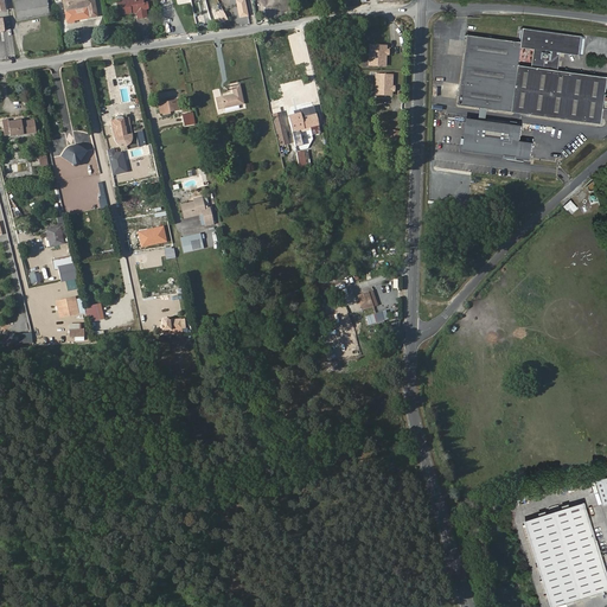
[(19,0),(14,1),(18,18),(49,12),(45,0),(19,0)]
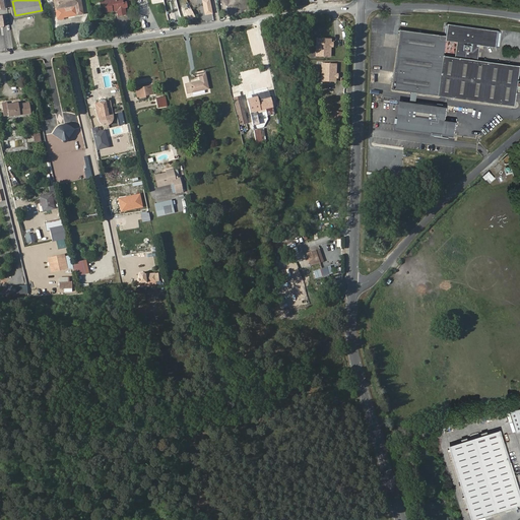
[(54,0),(58,19),(83,15),(80,0),(54,0)]
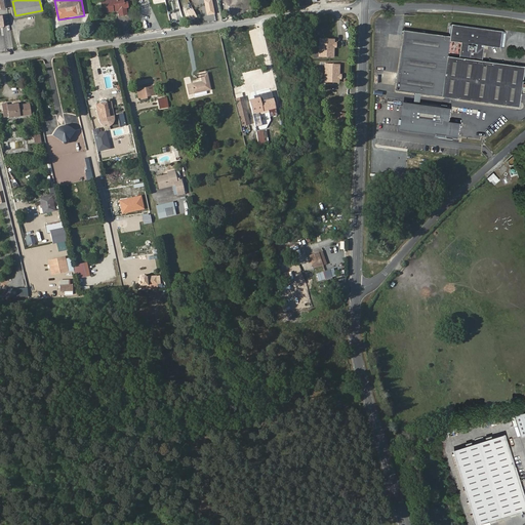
[(115,0),(108,0),(99,1),(99,2),(101,11),(102,12),(113,11),(112,9),(117,9),(118,16),(130,14),(129,8),(130,8),(129,2),(123,2),(122,0),(116,0),(115,0)]
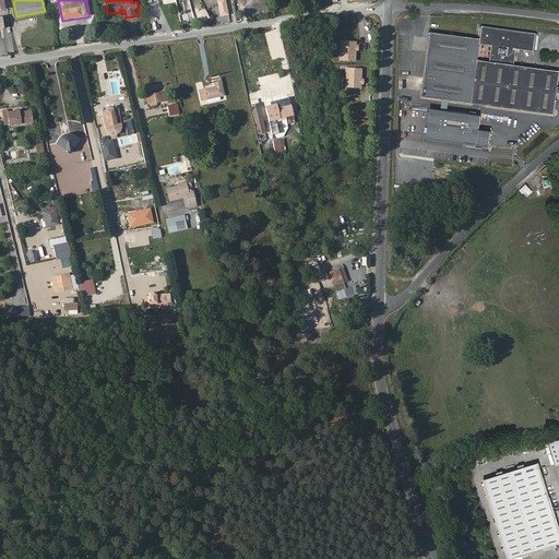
[(225,0),(216,0),(221,16),(229,15),(225,0)]
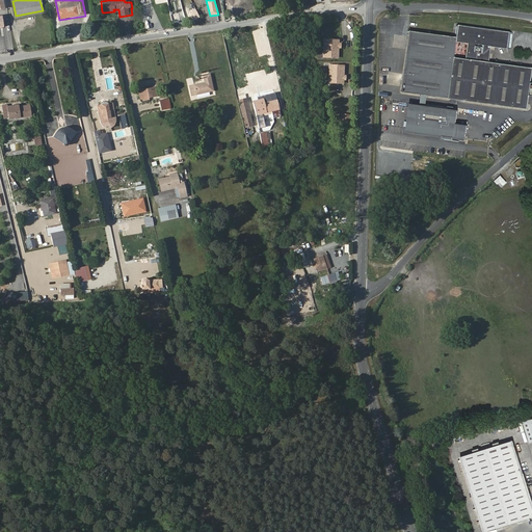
[(166,2),(155,6),(161,26),(168,24),(167,21),(171,20),(166,2)]
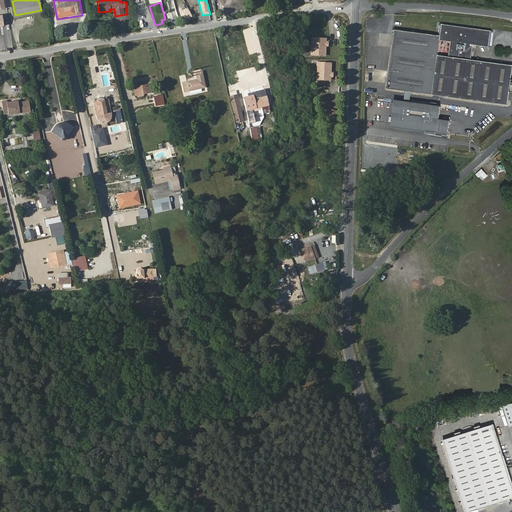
[(388,89),(432,95),(437,59),(438,56),(440,39),(440,36),(442,24),(440,23),(437,35),(437,36),(395,30),(388,89)]
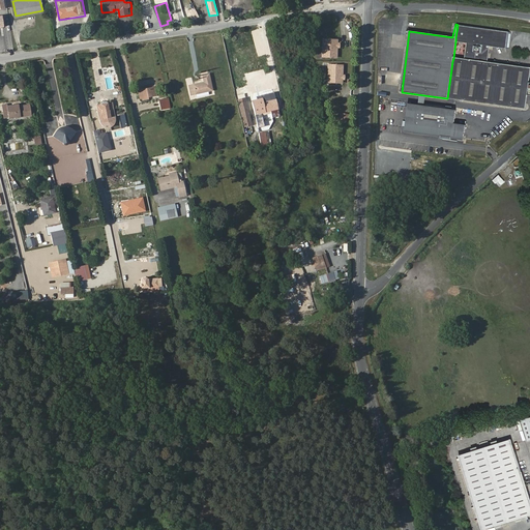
[(452,61),(447,98),(524,110),(526,96),(529,68),(489,62),(490,53),(487,53),(487,50),(490,50),(490,47),(509,49),(511,32),(458,25),(455,37),(455,40),(467,42),(465,59),(453,58),(452,61)]
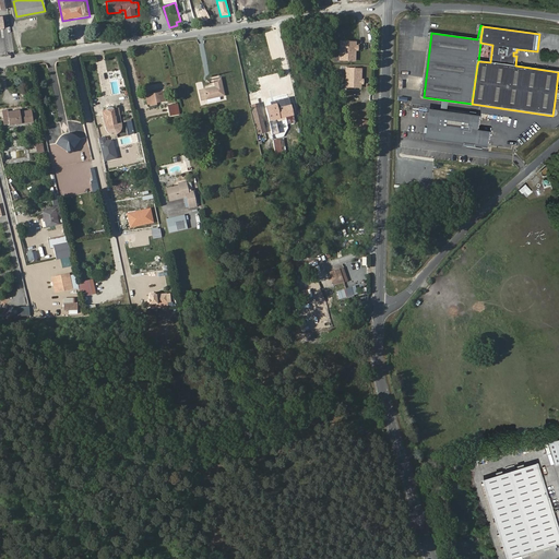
[(356,42),(341,42),(341,60),(356,60),(356,49),(356,45),(356,42)]
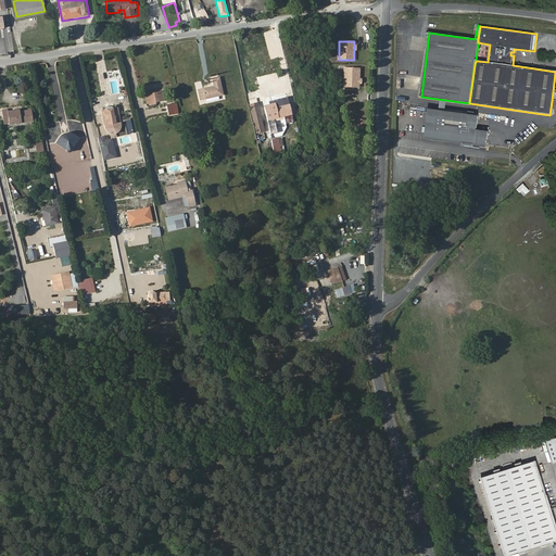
[(345,67),(346,86),(361,86),(361,78),(361,67),(345,67)]
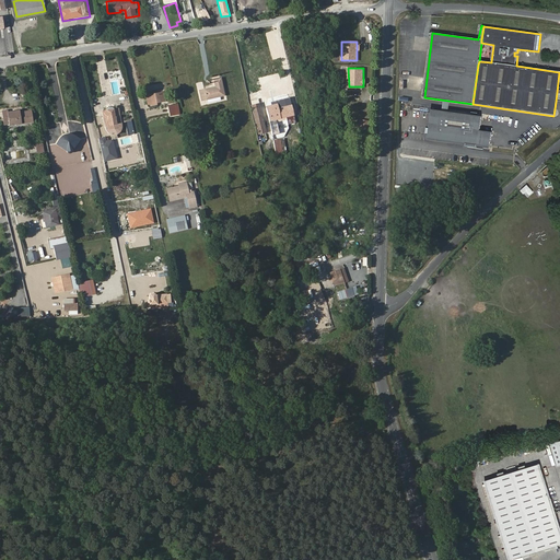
[(207,100),(219,96),(224,95),(221,79),(214,80),(216,86),(199,91),(201,101),(207,100)]
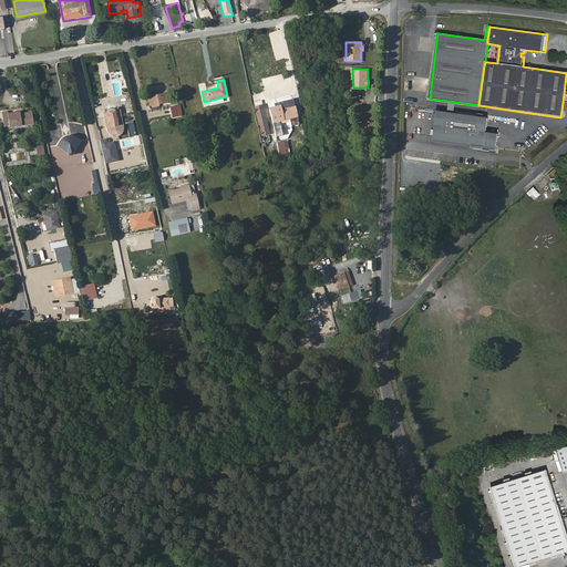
[(148,96),(151,110),(158,107),(158,104),(167,102),(165,93),(148,96)]
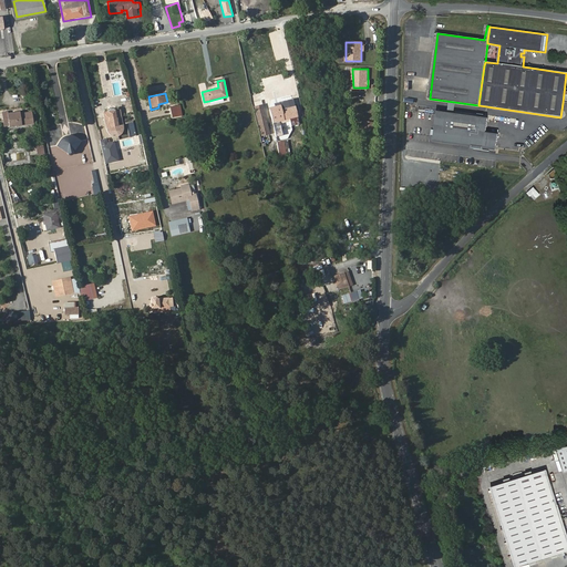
[(269,107),(272,123),(298,116),(294,99),(279,102),(280,105),(275,106),(269,107)]
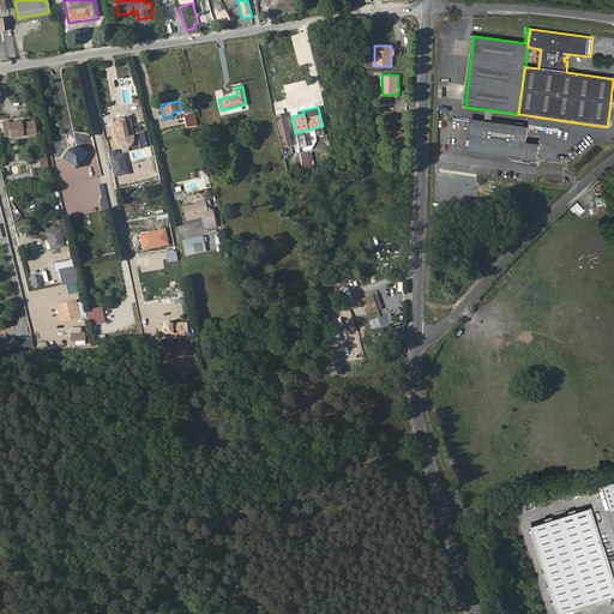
[(185,116),(187,126),(196,125),(193,114),(185,116)]
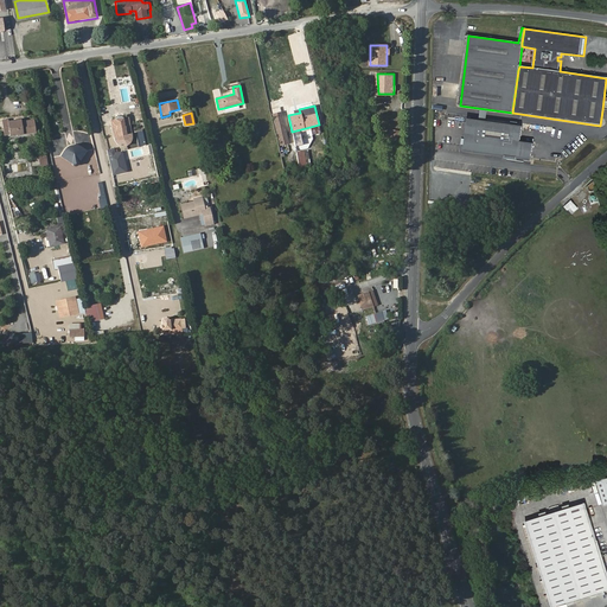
[(110,121),(112,127),(113,126),(113,125),(117,123),(117,125),(117,126),(119,126),(120,126),(121,126),(122,126),(122,125),(123,125),(123,123),(123,122),(128,121),(128,123),(129,122),(129,119),(129,117),(128,117),(128,116),(122,117),(121,117),(121,116),(120,116),(119,116),(117,116),(117,117),(117,119),(112,120),(110,120),(110,121)]
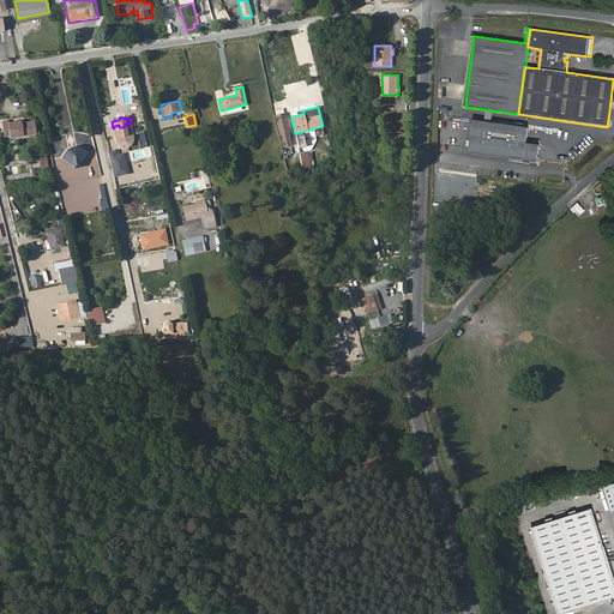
[(277,119),(282,140),(289,139),(284,118),(277,119)]
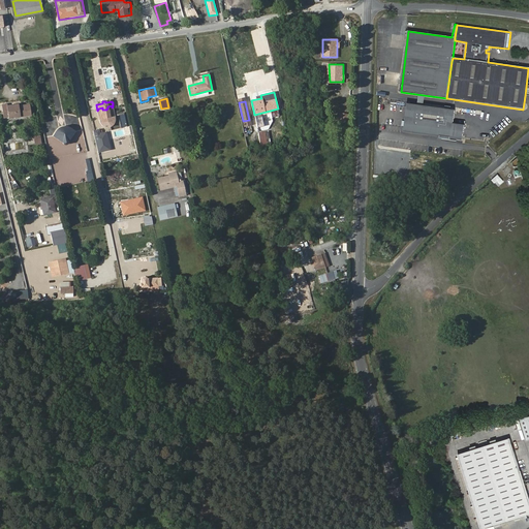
[(457,123),(458,110),(410,103),(406,133),(465,141),(468,125),(457,123)]
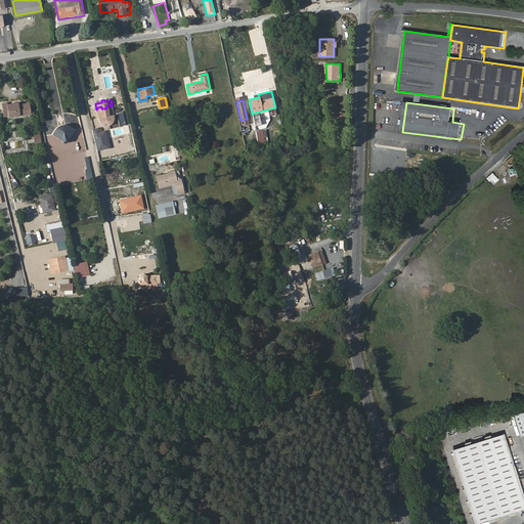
[(18,108),(17,105),(17,103),(6,105),(6,103),(2,104),(4,117),(8,116),(8,117),(30,114),(29,107),(18,108)]
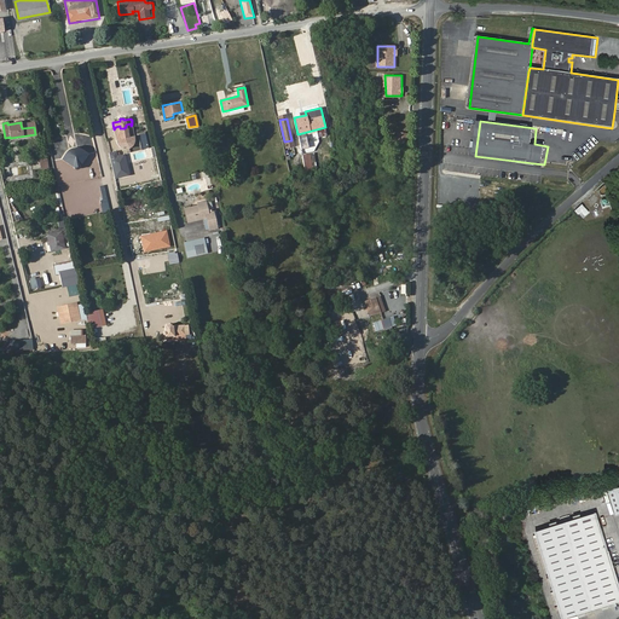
[(114,129),(116,142),(121,140),(121,142),(122,142),(122,143),(123,143),(125,144),(126,144),(127,143),(128,143),(129,143),(129,142),(129,140),(131,140),(131,139),(131,138),(136,137),(132,125),(131,126),(131,123),(126,125),(126,126),(126,127),(125,127),(125,128),(123,128),(122,128),(121,128),(120,128),(120,127),(120,126),(115,127),(115,128),(114,129)]
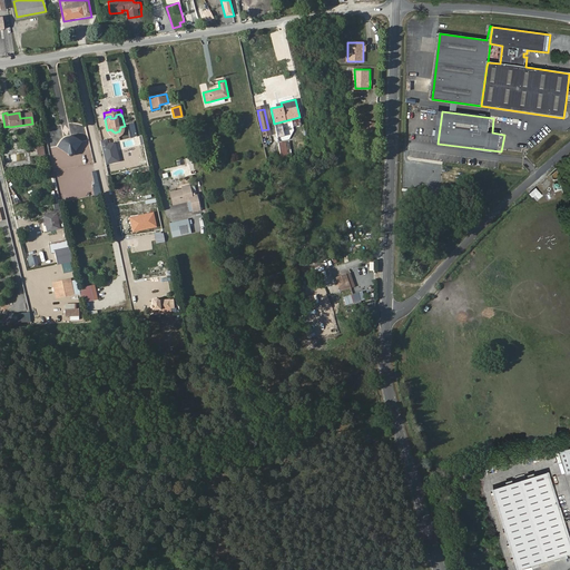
[(59,143),(57,147),(68,154),(74,151),(81,141),(78,139),(74,137),(72,141),(69,140),(67,141),(65,143),(61,139),(59,143)]
